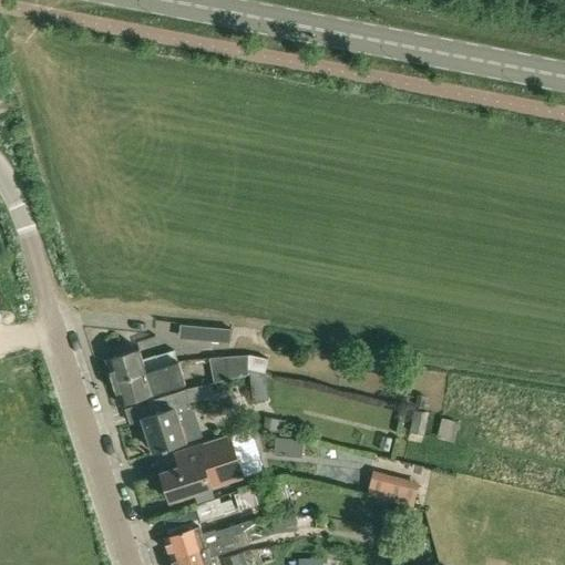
[(233,331),(215,330),(214,343),(232,345),(233,331)]
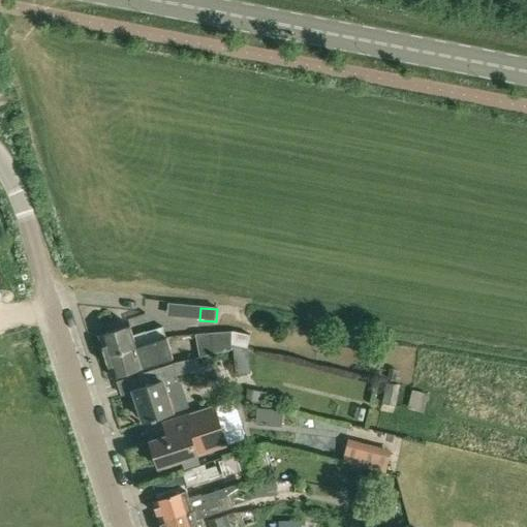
[(99,337),(106,358),(166,338),(163,328),(133,338),(130,326),(99,337)]
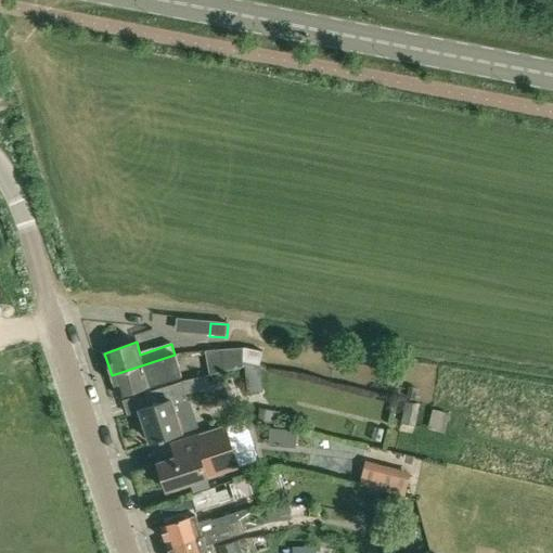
[(170,381),(167,371),(179,367),(175,355),(112,375),(119,398),(170,381)]
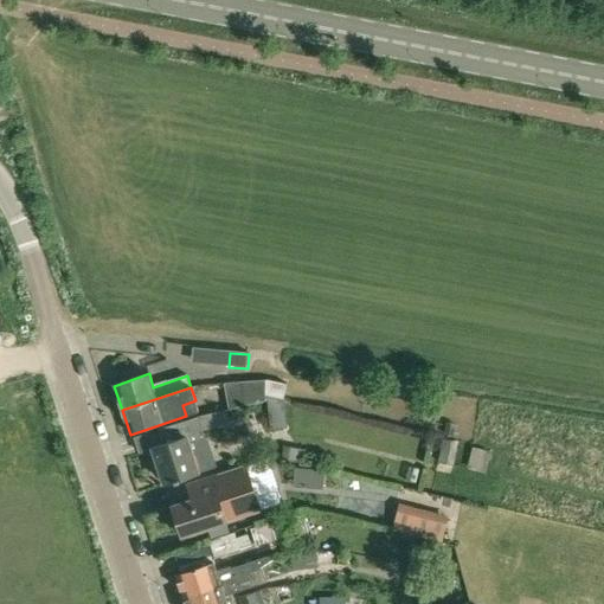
[(164,445),(154,448),(159,462),(166,483),(175,481),(177,484),(182,482),(181,479),(214,468),(205,439),(204,434),(198,418),(159,431),(164,445)]
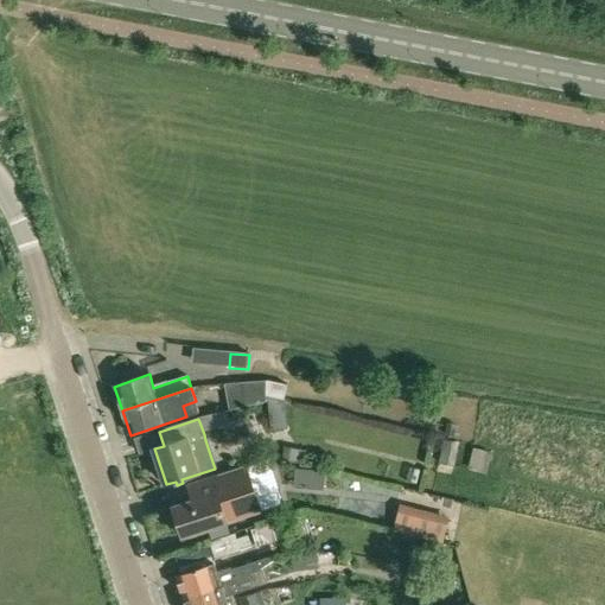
[(282,460),(303,464),(305,452),(285,449),(282,460)]
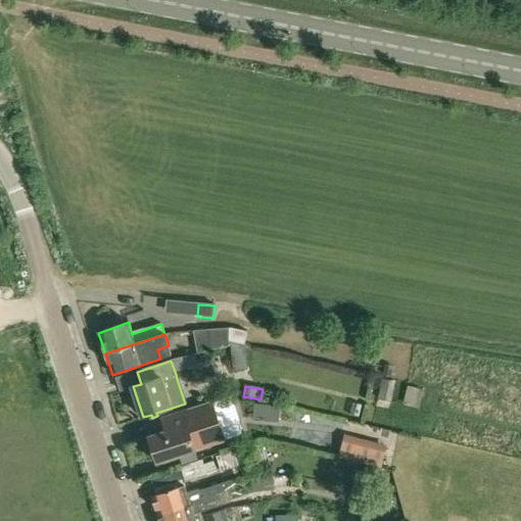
[(173,431),(166,433),(150,438),(158,463),(195,451),(225,441),(212,403),(169,417),(173,431)]
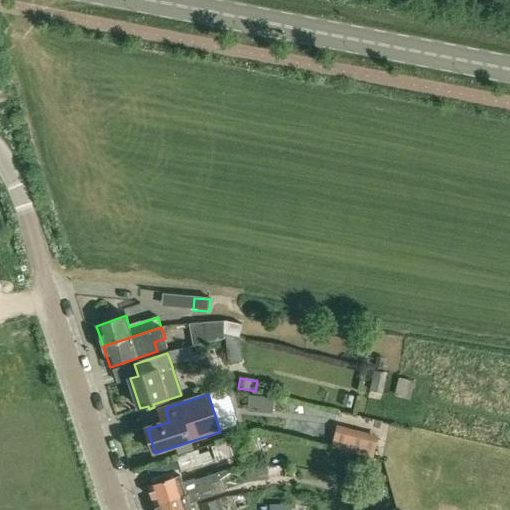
[(242,396),(242,411),(266,412),(267,397),(242,396)]
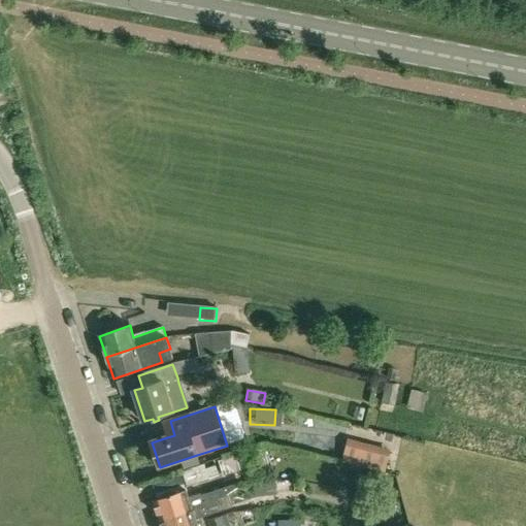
[(387,474),(391,456),(355,448),(357,442),(351,440),(344,465),(387,474)]
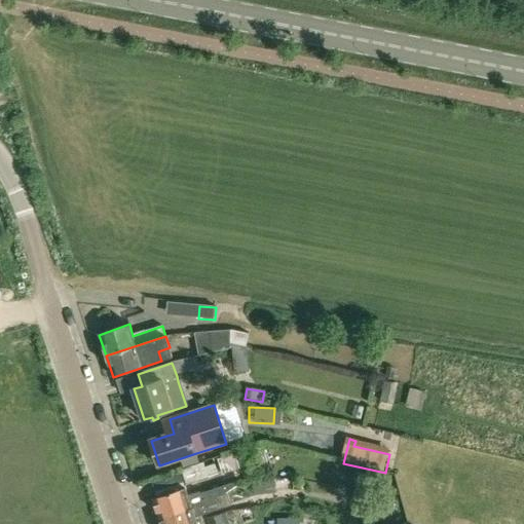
[(269,462),(267,455),(265,446),(252,450),(255,459),(257,466),(269,462)]
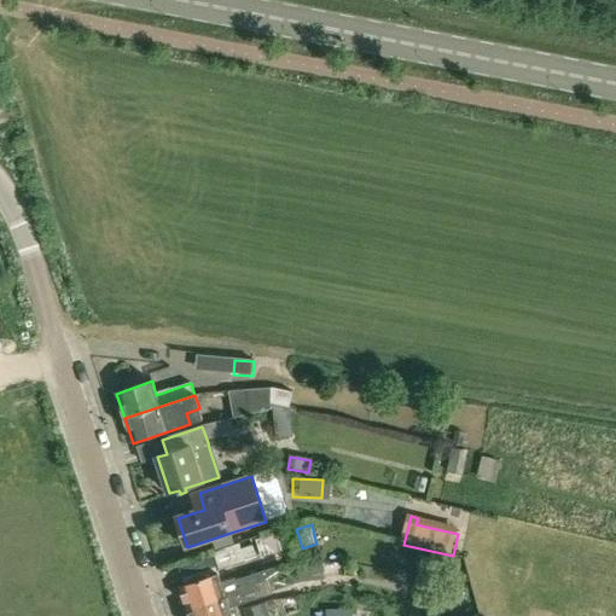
[(218,568),(257,556),(255,546),(243,550),(240,545),(213,555),(218,568)]
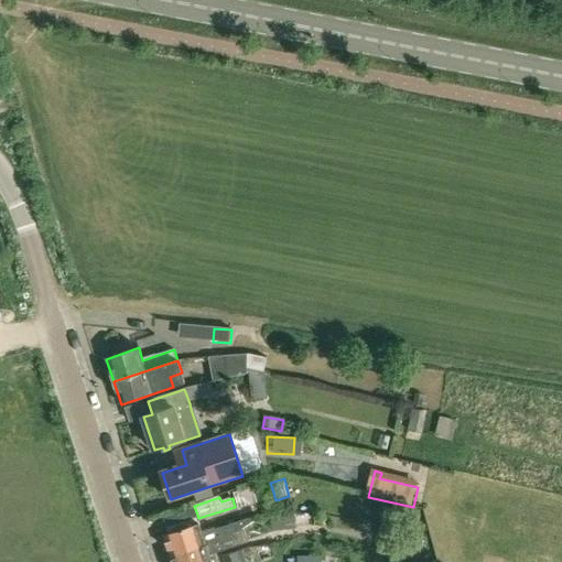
[(207,546),(222,541),(240,535),(239,532),(257,521),(256,518),(229,527),(204,536),(201,525),(165,537),(172,557),(207,546)]
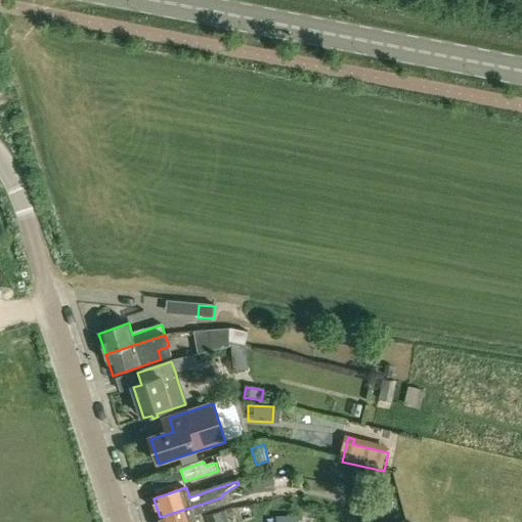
[(227,511),(223,496),(206,503),(212,521),(216,521),(223,519),(221,513),(227,511)]
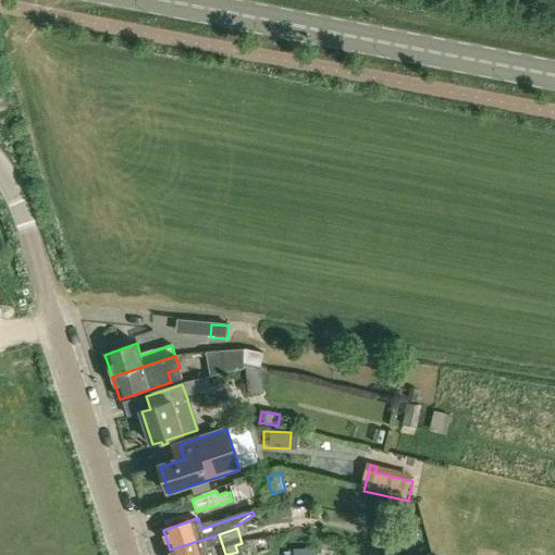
[(209,554),(205,539),(170,550),(171,554),(209,554)]
